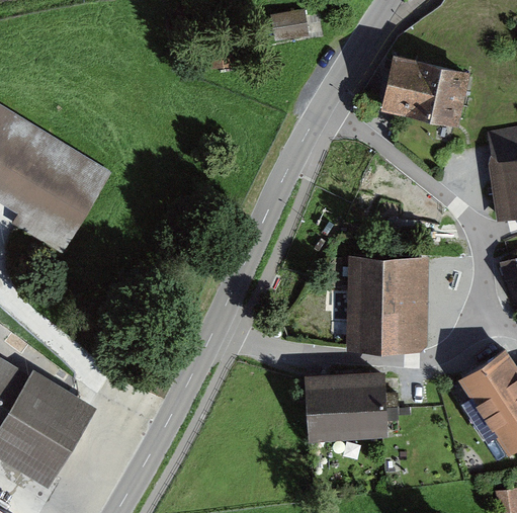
[(276,18),(281,45),(316,38),(311,11),(276,18)]
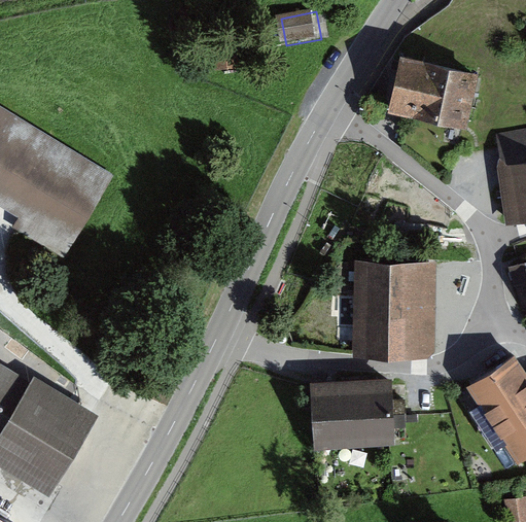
[(483,81),(400,60),(385,118),(467,140),(483,81)]
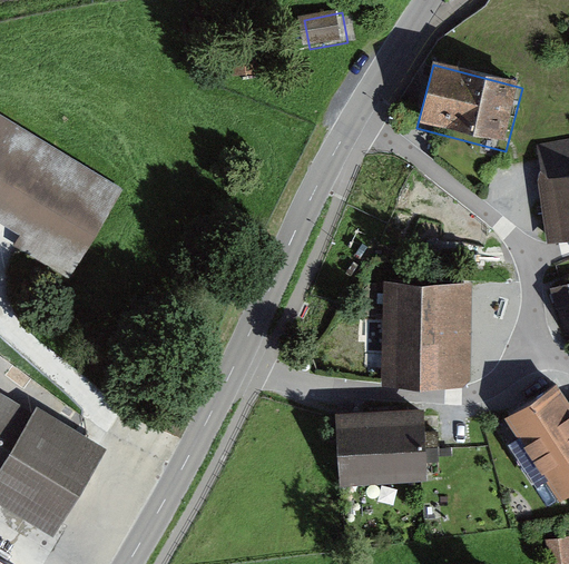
[(135,197),(0,115),(0,230),(82,282),(135,197)]
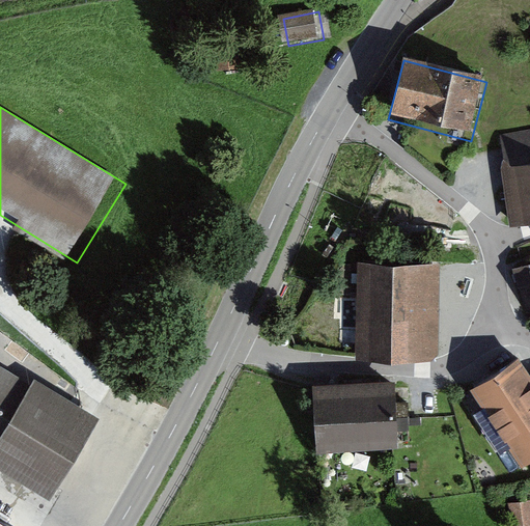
[(529,137),(494,145),(512,231),(529,227),(529,137)]
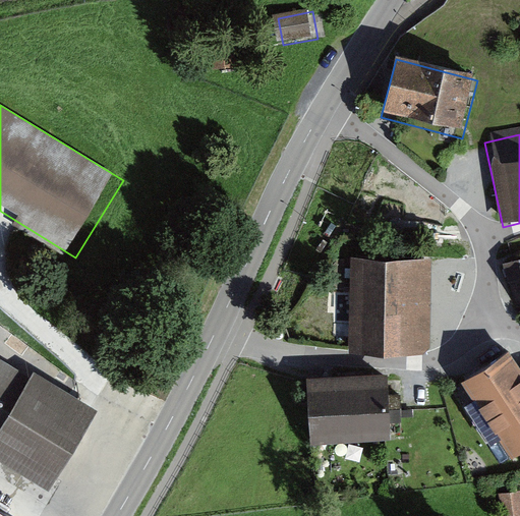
[(431,259),(348,262),(352,354),(436,350),(431,259)]
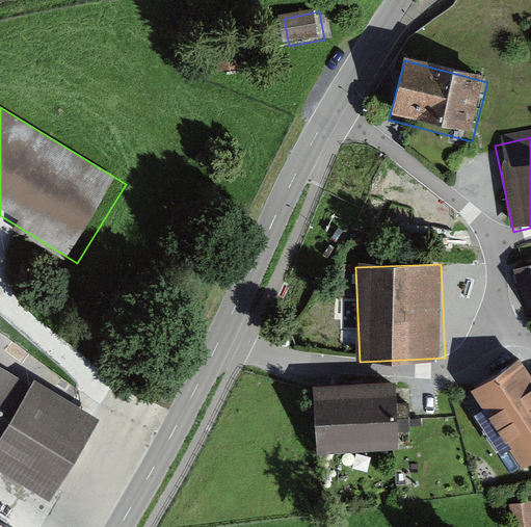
[(530,359),(477,395),(530,471),(530,359)]
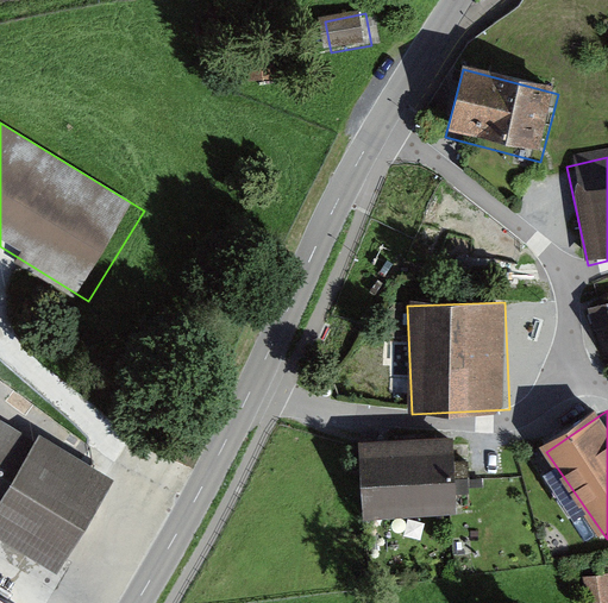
[(113,478),(0,413),(0,539),(58,573),(113,478)]
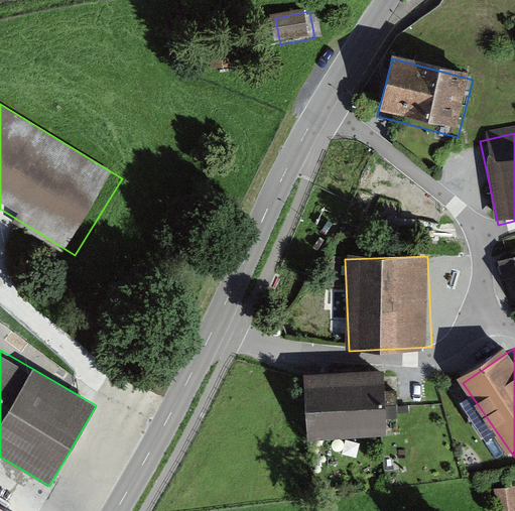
[(383,386),(303,392),(306,441),(387,435),(383,386)]
